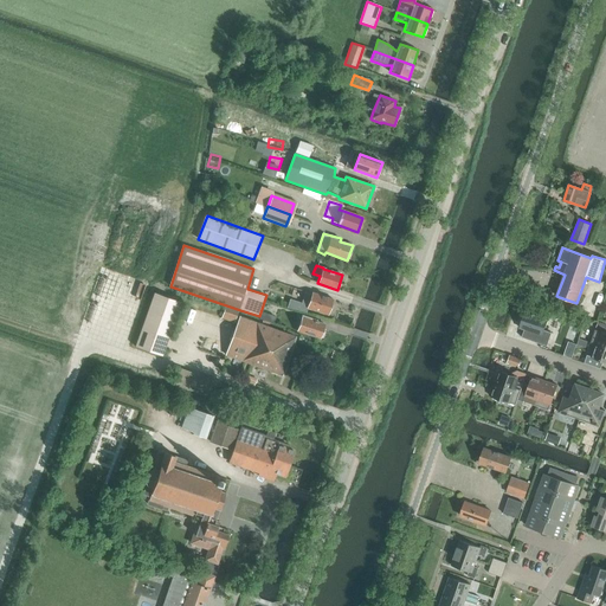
[(307,309),(328,316),(334,301),(313,294),(305,291),(301,304),(308,307),(307,309)]
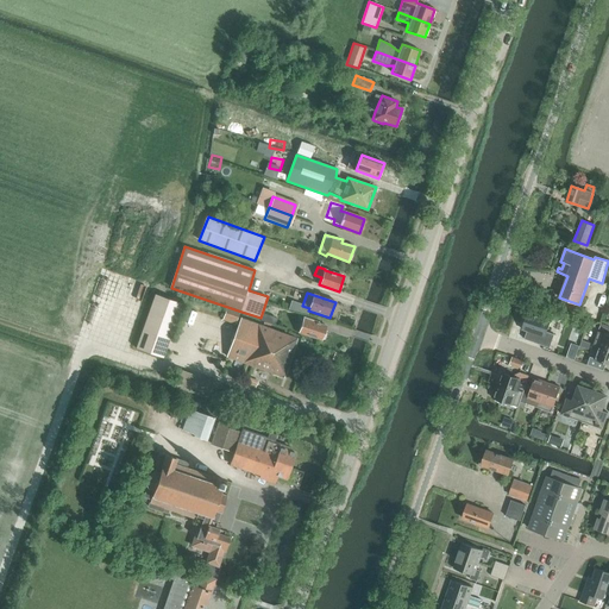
[(136,349),(164,358),(183,303),(155,294),(136,349)]
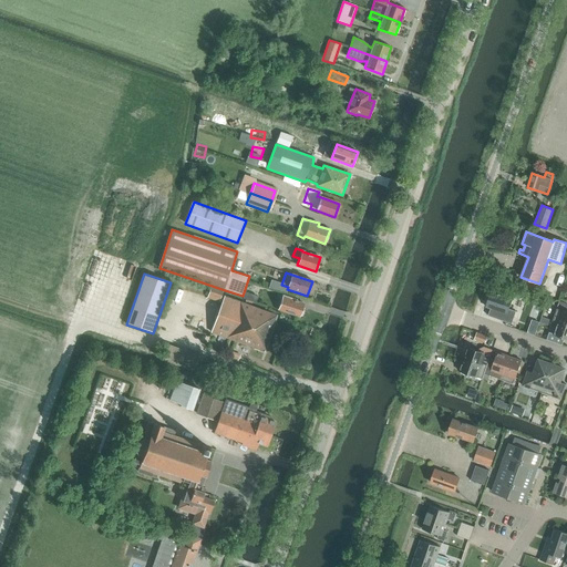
[(176,291),(172,303),(179,307),(184,294),(176,291)]
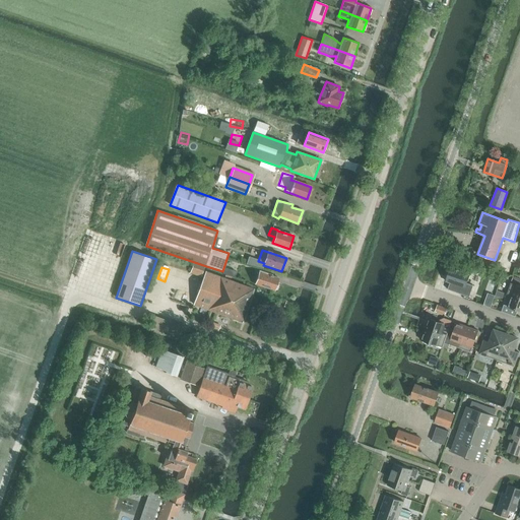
[(451,267),(447,277),(449,278),(448,282),(450,282),(448,289),(469,298),(473,285),(466,283),(470,273),(451,267)]
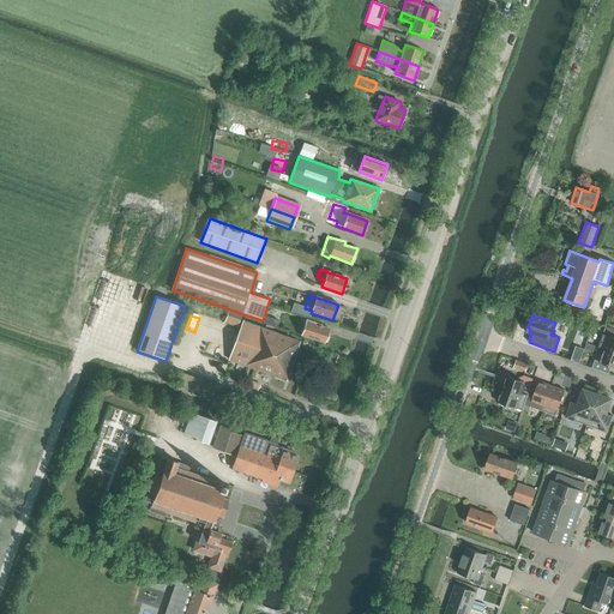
[(265,324),(280,329),(281,323),(268,318),(265,324)]
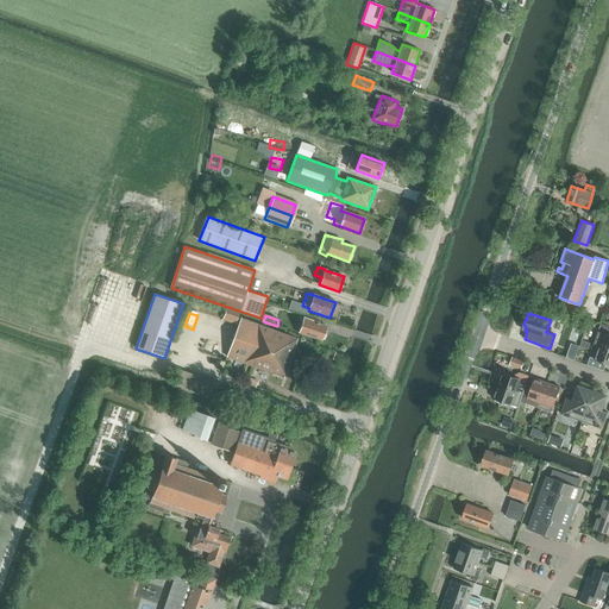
[(299,332),(322,340),(327,326),(305,316),(299,332)]
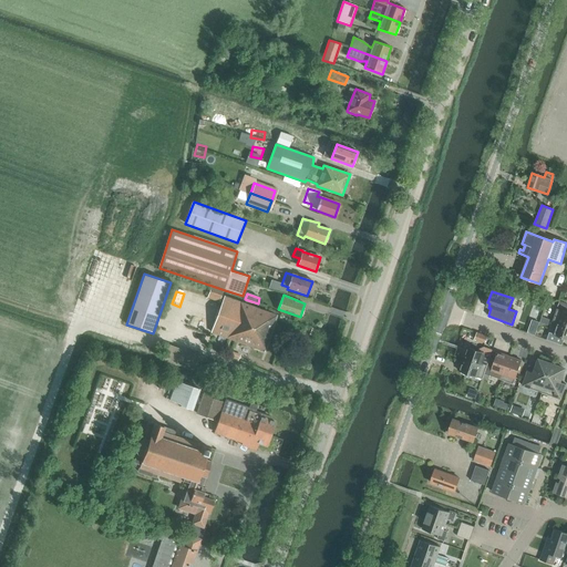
[(225,338),(226,338),(265,352),(278,315),(225,296),(212,332),(225,338)]
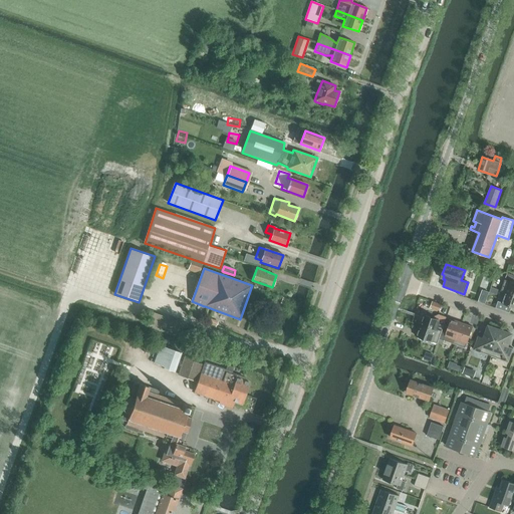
[(505,293),(513,295),(513,283),(505,280),(501,291),(505,293)]
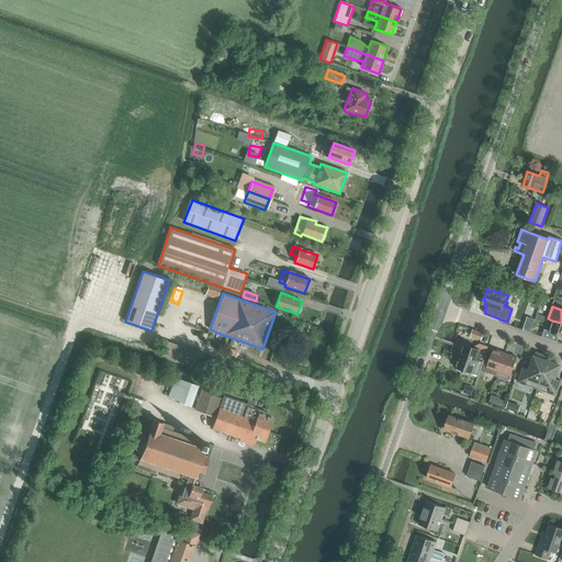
[(535,321),(527,318),(523,330),(530,333),(535,321)]
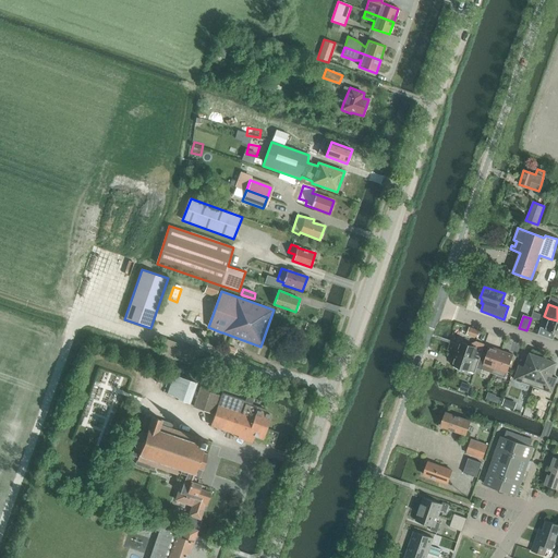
[(556,332),(557,334),(557,320),(548,318),(545,328),(541,327),(537,335),(553,340),(556,332)]
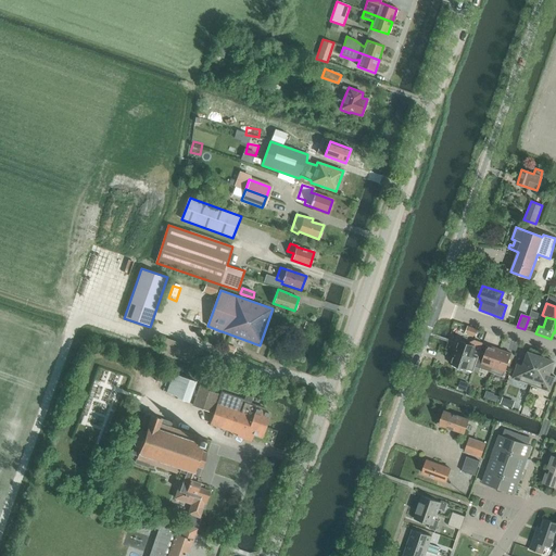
[(478,330),(467,327),(465,332),(476,337),(478,330)]
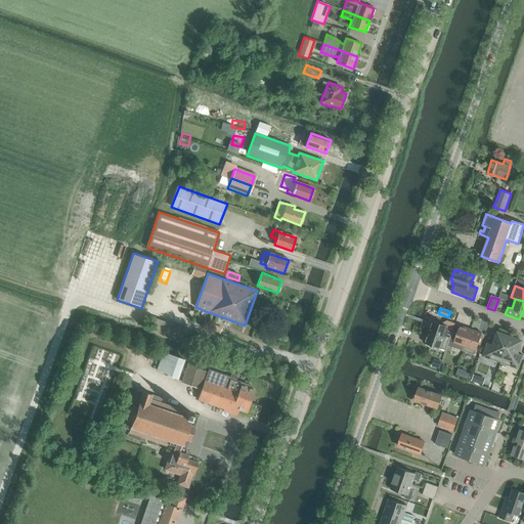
[(428,332),(449,340),(452,333),(453,329),(432,321),(428,332)]
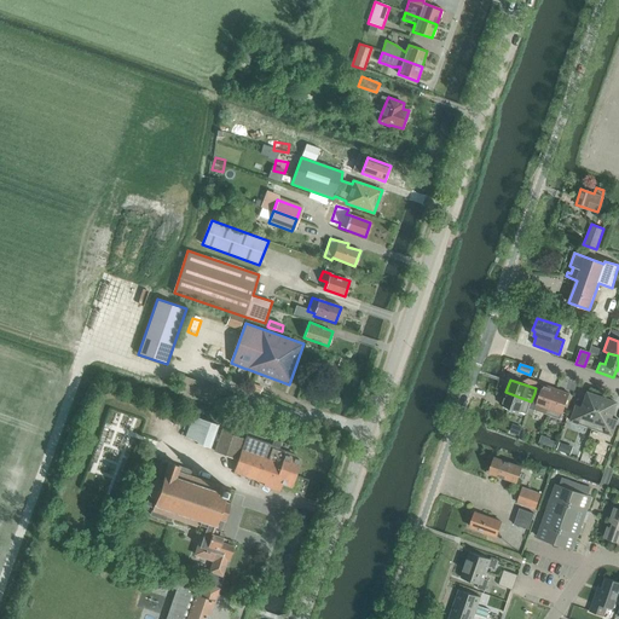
[(556,389),(544,385),(541,395),(534,393),(531,401),(528,408),(548,415),(556,389)]
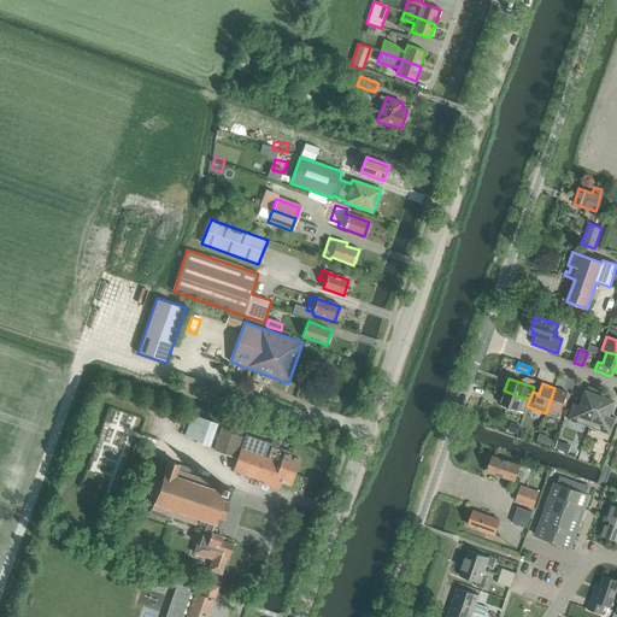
[(554,388),(546,413),(558,418),(568,393),(554,388)]
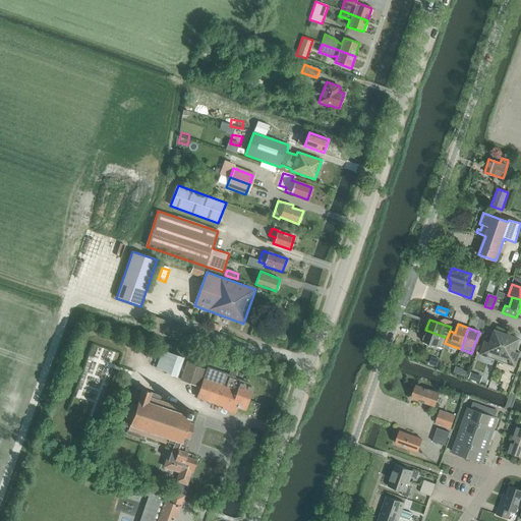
[(447,338),(425,330),(422,341),(444,348),(445,343),(447,338)]
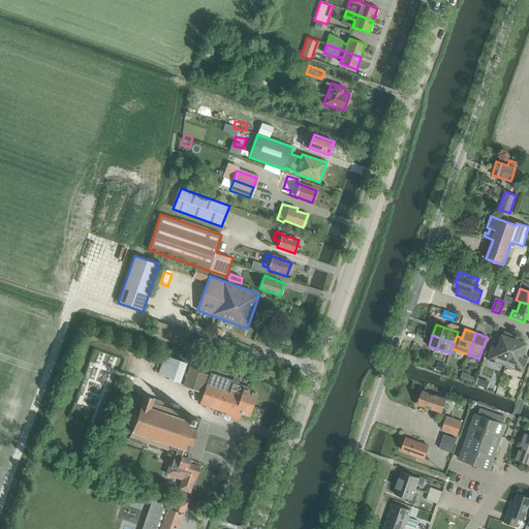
[(488,360),(505,367),(515,340),(503,336),(499,348),(493,346),(488,360)]
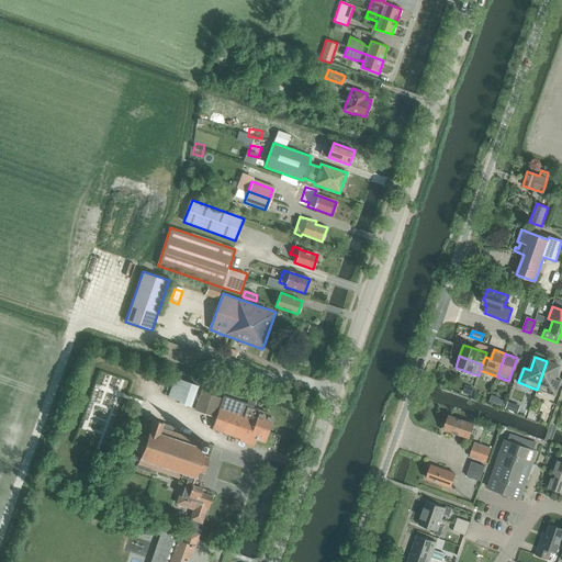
[(537,390),(557,396),(561,381),(554,379),(559,366),(547,361),(537,390)]
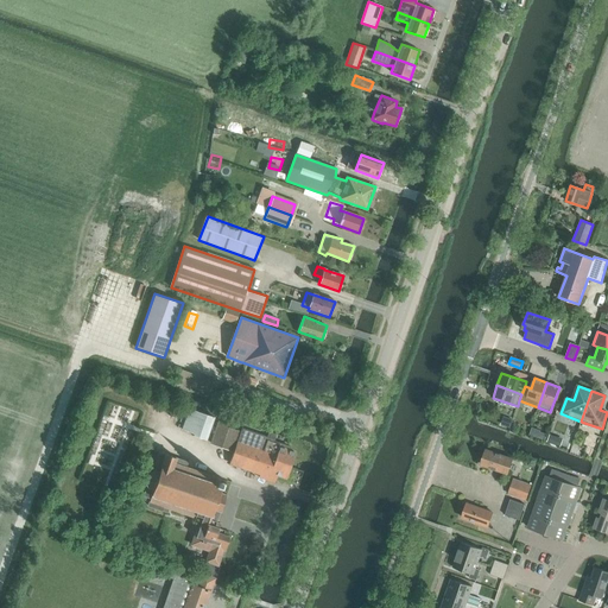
[(192,432),(191,435),(208,441),(215,418),(190,409),(183,429),(192,432)]
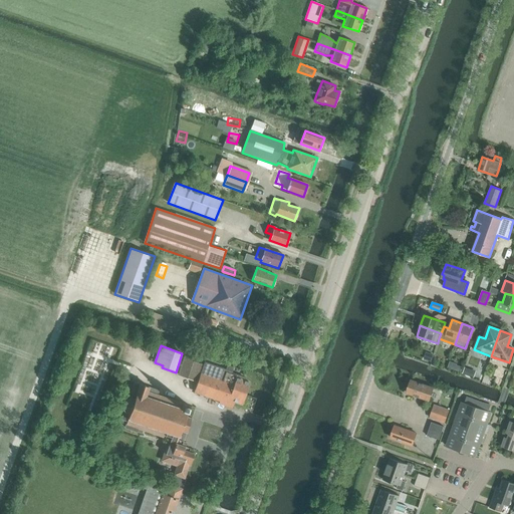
[(221,401),(220,402),(219,405),(232,409),(234,403),(242,405),(250,380),(243,377),(243,376),(231,373),(233,366),(228,364),(226,368),(205,361),(204,364),(183,357),(177,375),(198,382),(195,392),(221,401)]
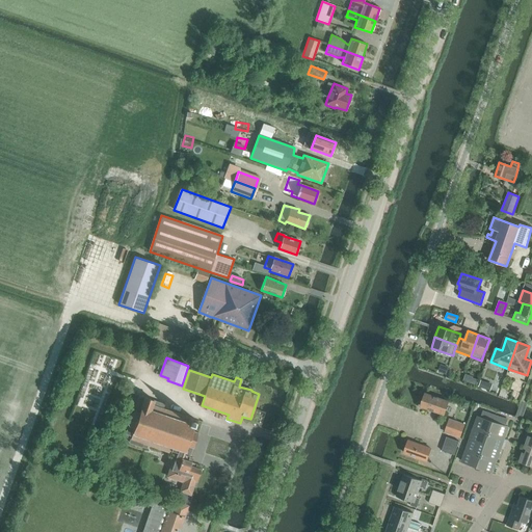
[(486,374),(484,380),(494,383),(496,377),(486,374)]
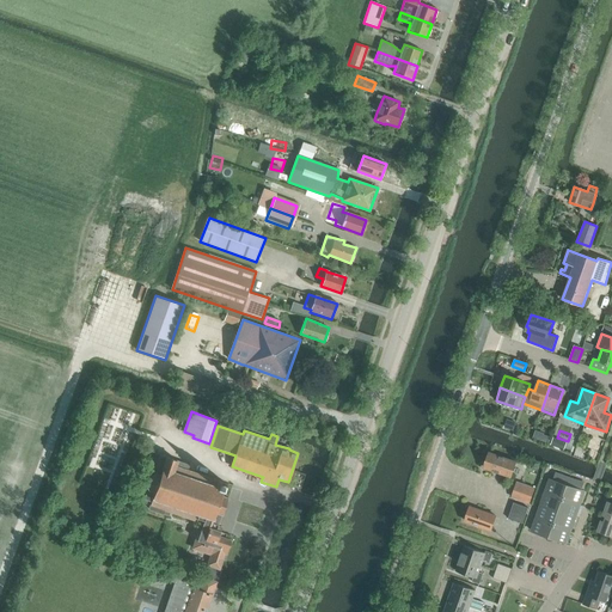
[(483,469),(512,478),(516,463),(489,453),(483,469)]
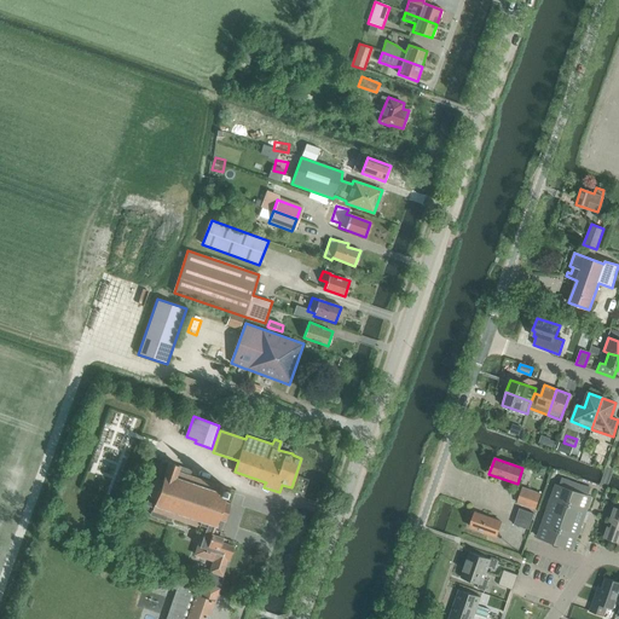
[(227,489),(180,473),(183,467),(161,460),(157,470),(155,476),(146,480),(144,490),(148,497),(144,507),(143,508),(151,510),(150,514),(169,521),(171,518),(206,530),(202,541),(210,544),(212,541),(215,542),(218,536),(219,537),(220,533),(231,504),(224,502),(226,497),(227,496),(225,495),(227,489)]
